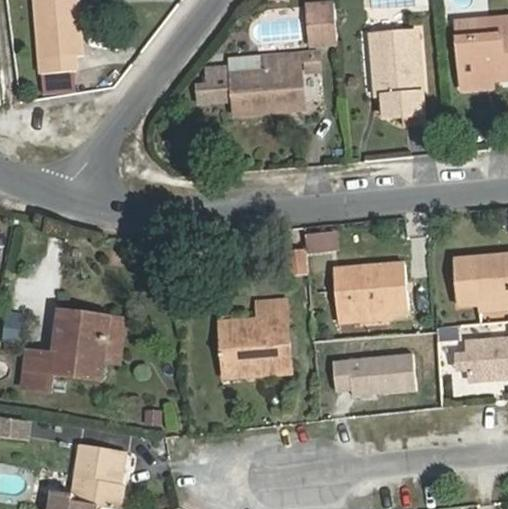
[(32,0),(37,56),(72,53),(81,52),(76,4),(62,4),(61,0),(32,0)]
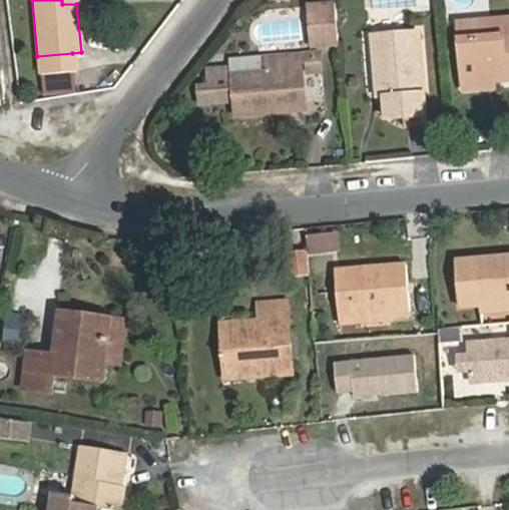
[(311,45),(336,42),(333,0),(320,0),(307,2),(311,45)]
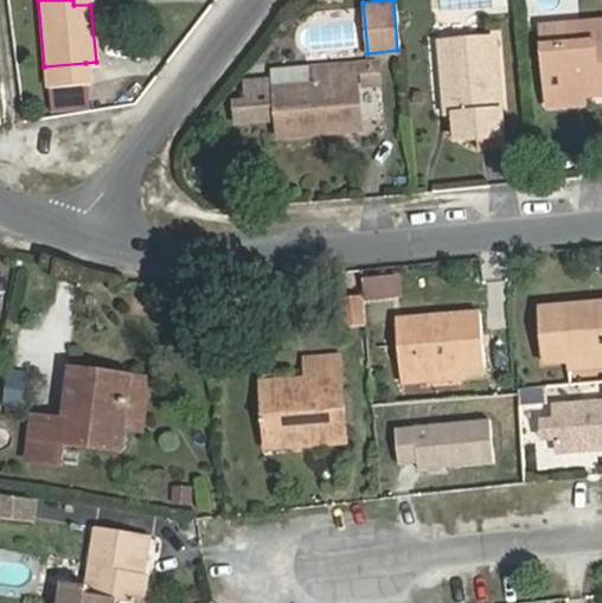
[(578,42),(601,38),(601,18),(577,20),(578,42)]
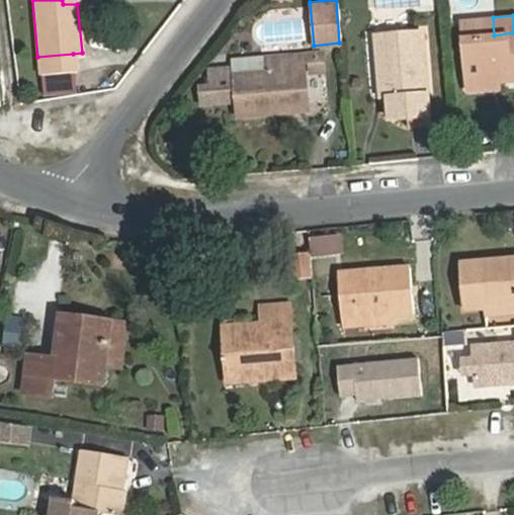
[(458,20),(463,80),(495,78),(513,76),(513,32),(494,35),(493,17),(458,20)]
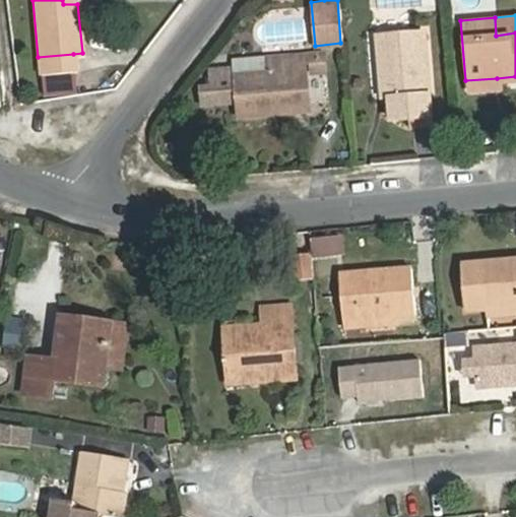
[(374,36),(376,73),(383,73),(385,97),(387,118),(428,114),(422,30),(374,36)]
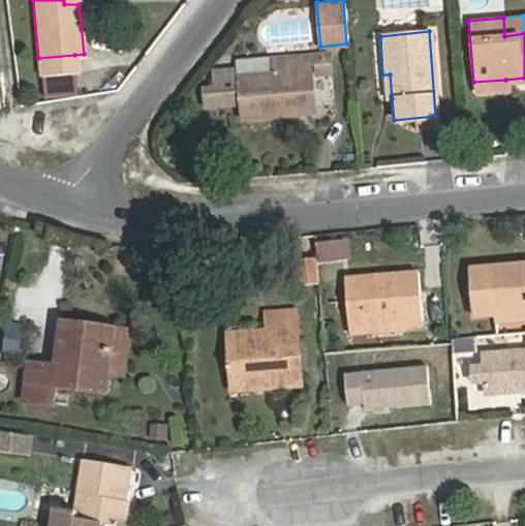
[(275,103),(309,99),(306,54),(269,57),(271,70),(236,73),(239,117),(276,114),(275,103)]
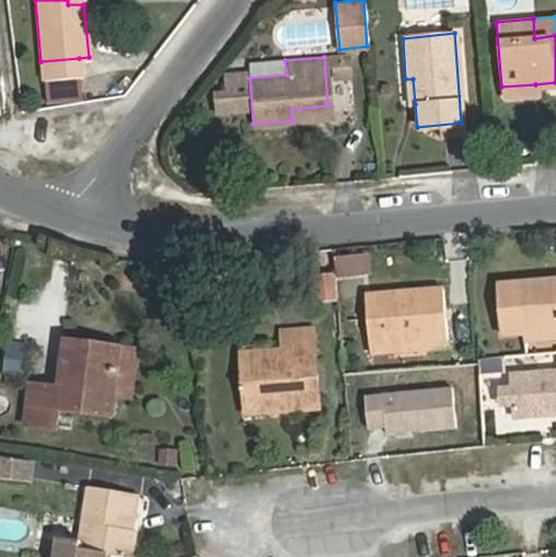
[(79,58),(41,61),(43,79),(80,76),(79,58)]
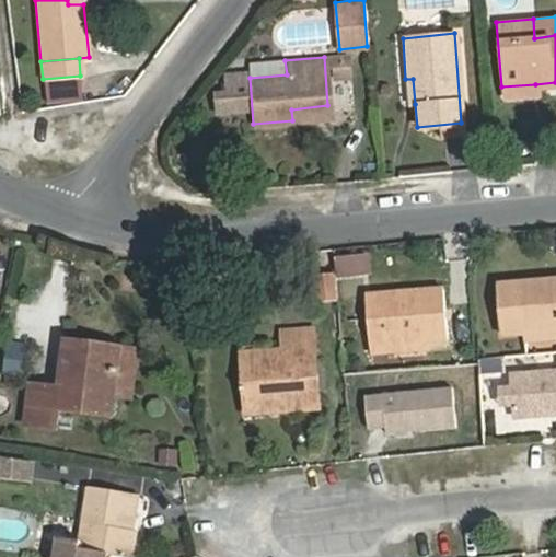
[(413,79),(405,79),(407,104),(415,104),(413,79)]
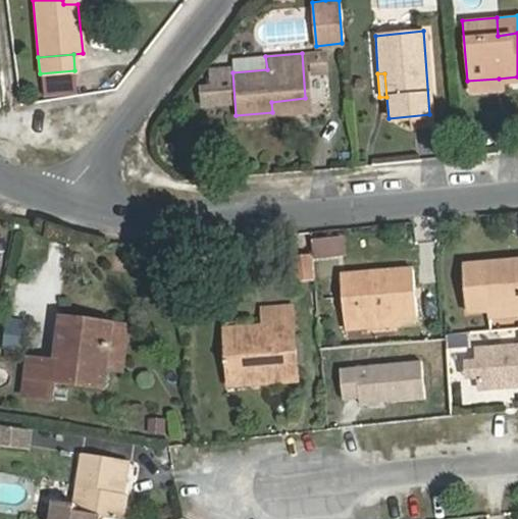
[(499,79),(467,81),(468,91),(500,88),(499,79)]
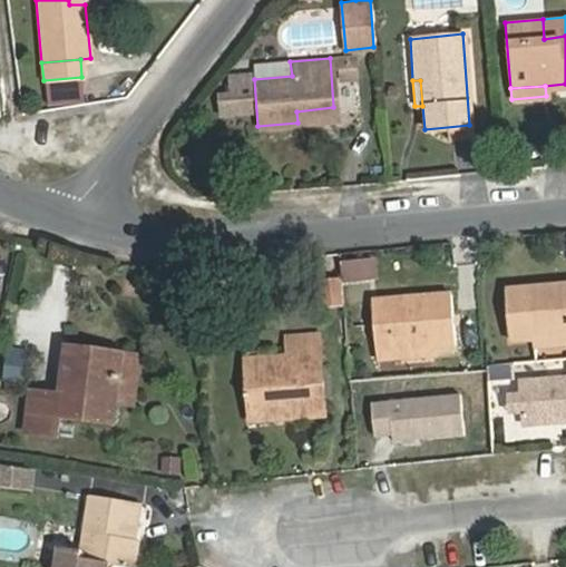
[(334,118),(333,107),(296,111),(298,123),(334,118)]
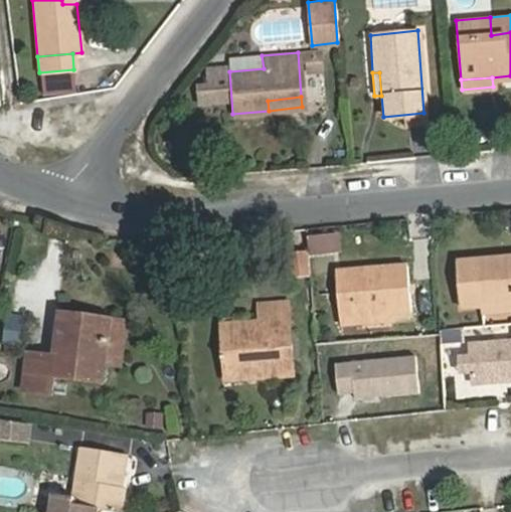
[(313,233),(312,247),(336,248),(336,234),(313,233)]
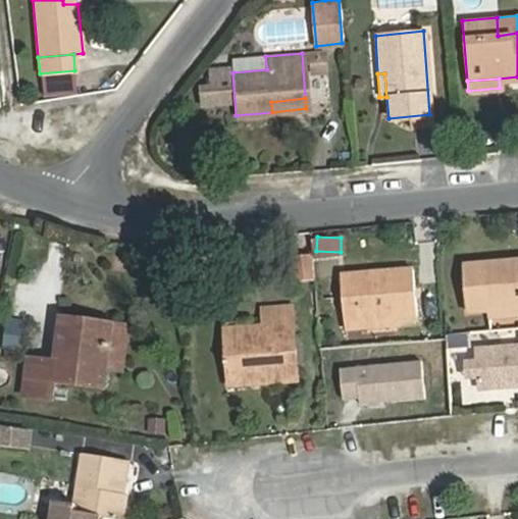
[(486,305),(517,302),(517,256),(460,260),(464,306),(486,305)]
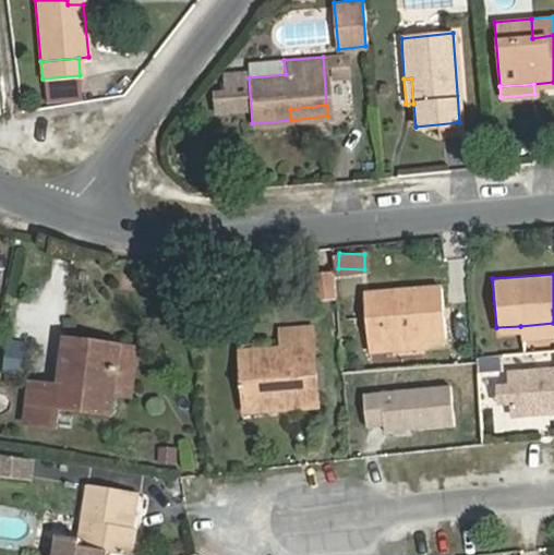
[(366,338),(420,335),(440,334),(436,284),(362,290),(366,338)]
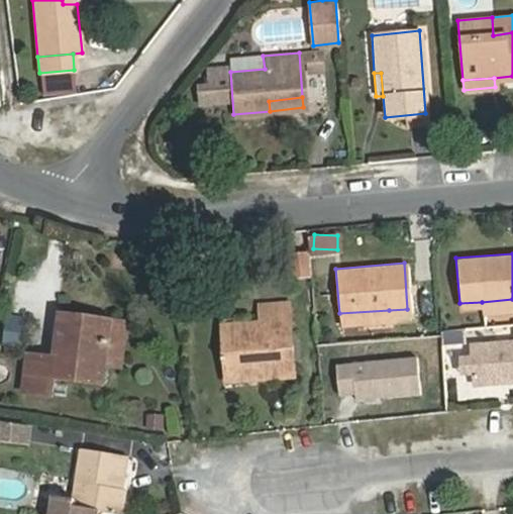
[(512,308),(512,299),(482,302),(482,312),(512,308)]
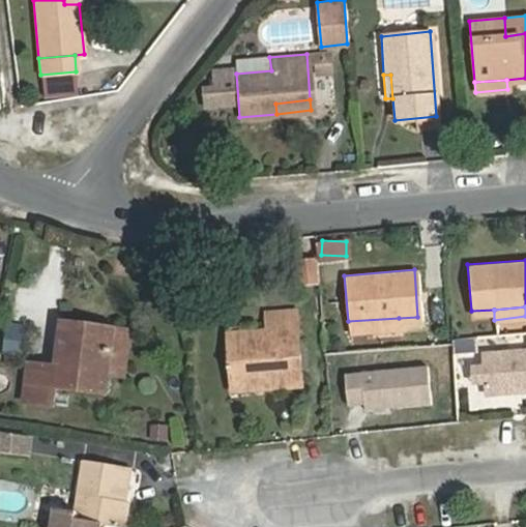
[(259,372),(260,386),(298,383),(293,313),(262,316),(263,327),(225,331),(228,373),(259,372)]
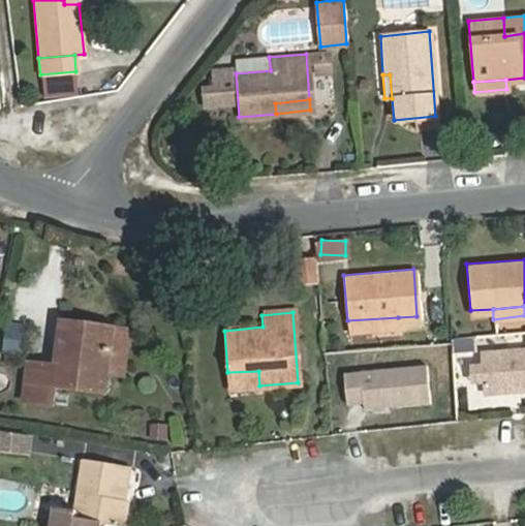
[(398,328),(398,317),(347,320),(348,332),(398,328)]
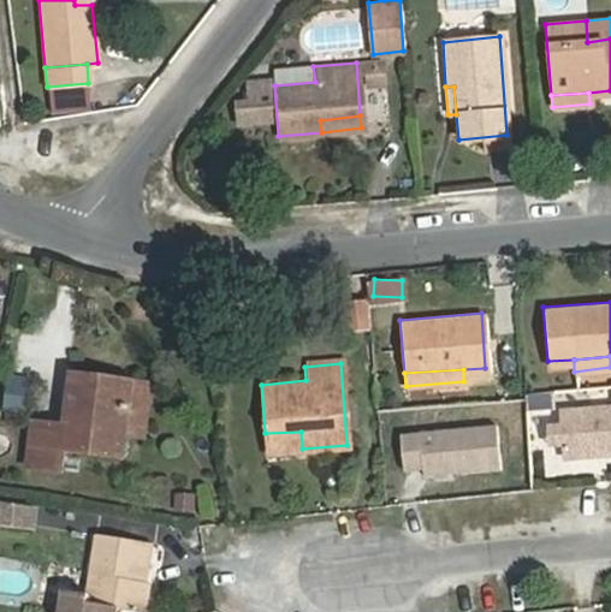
[(67,370),(66,384),(125,391),(128,378),(67,370)]
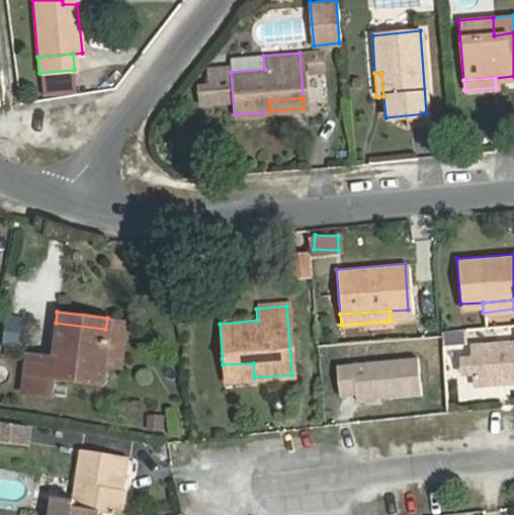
[(4,313),(0,332),(0,337),(18,341),(24,317),(4,313)]
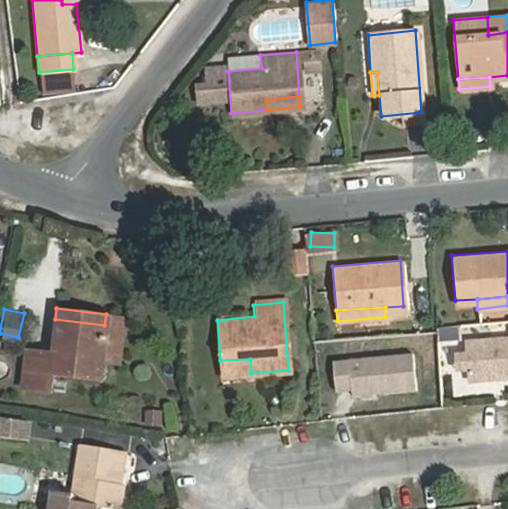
[(106,314),(104,325),(100,359),(116,361),(122,316),(106,314)]
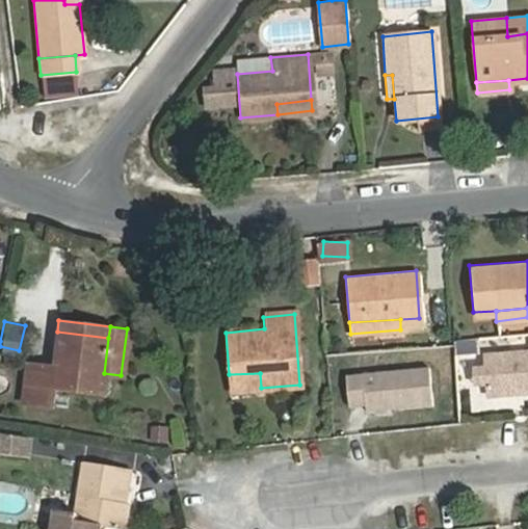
[(104,373),(108,338),(57,332),(53,365),(26,363),(21,400),(49,405),(52,387),(102,392),(104,373)]
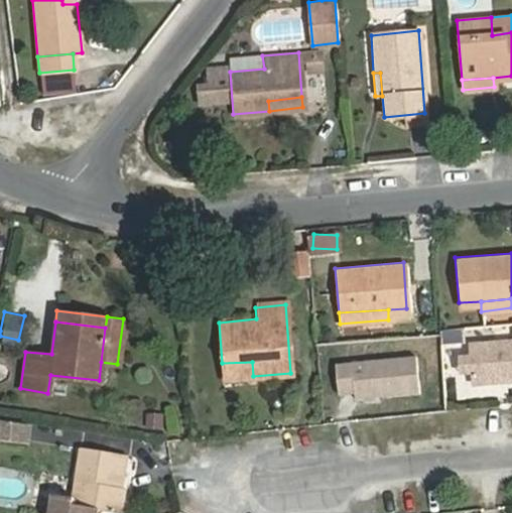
[(511,346),(468,350),(469,360),(471,381),(472,390),(511,385),(511,346)]
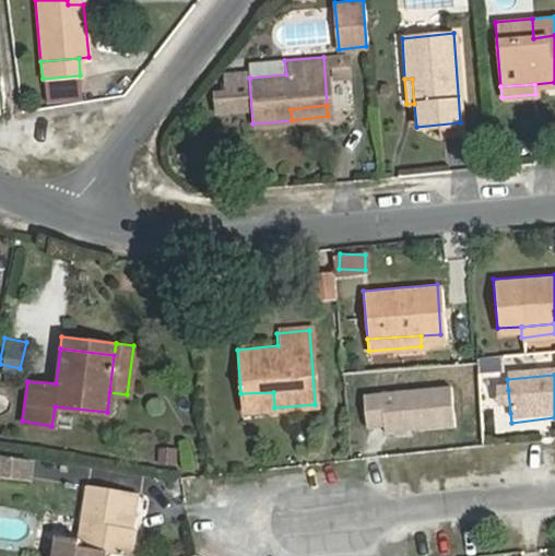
[(456,423),(451,383),(365,393),(368,426),(386,424),(387,430),(456,423)]
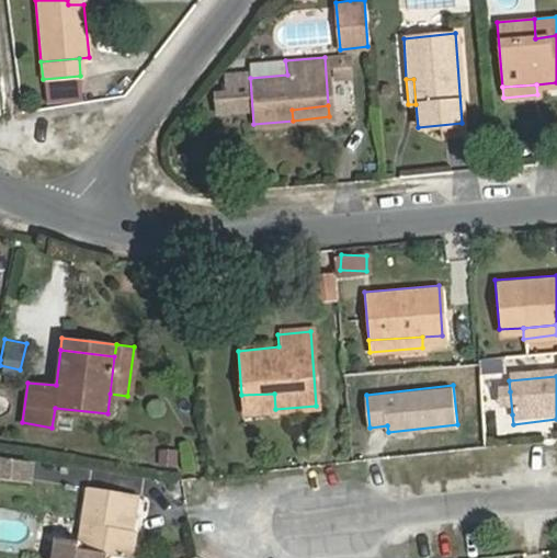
[(510,391),(498,393),(500,416),(512,414),(510,391)]
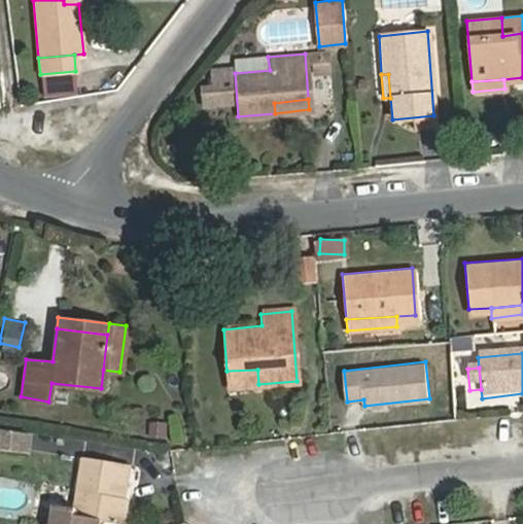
[(228,386),(258,384),(257,370),(227,371),(228,386)]
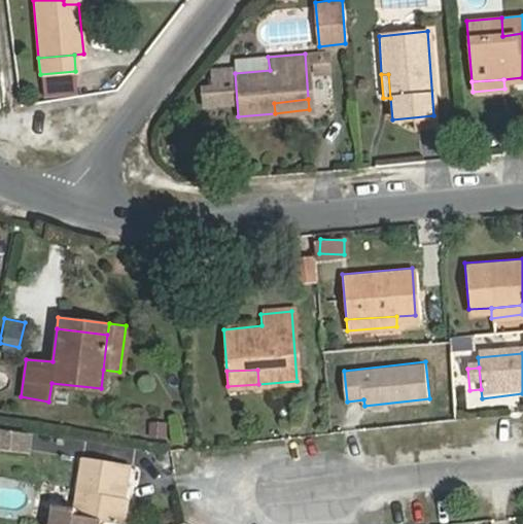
[(163,437),(164,419),(145,419),(144,437),(163,437)]
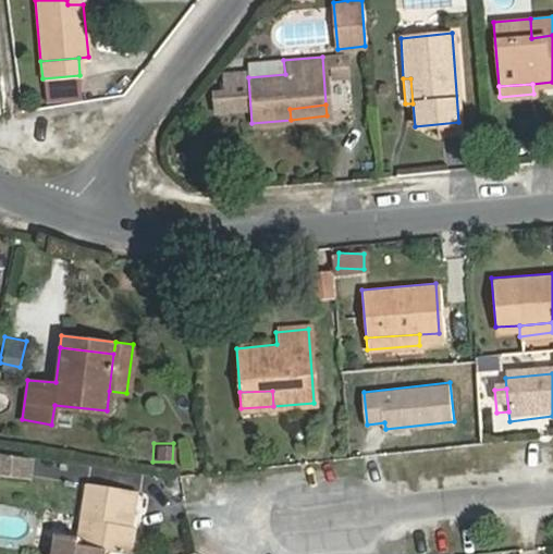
[(26,458),(0,454),(0,474),(23,478),(26,458)]
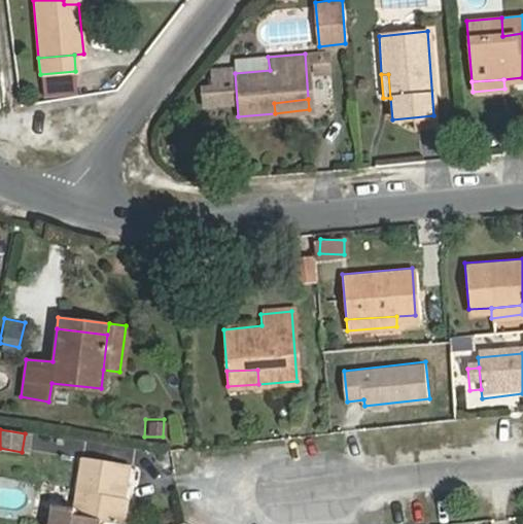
[(128,497),(124,496),(114,495),(120,462),(78,455),(70,505),(51,503),(47,523),(81,523),(83,516),(123,523),(128,497)]
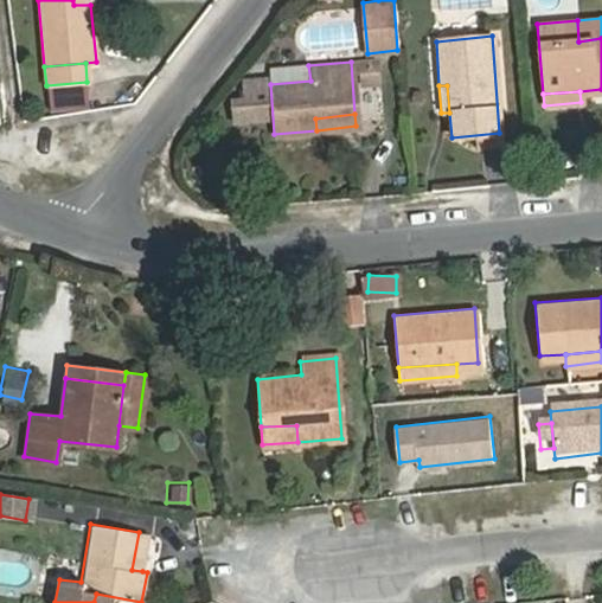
[(132,570),(142,571),(148,533),(139,532),(132,570)]
